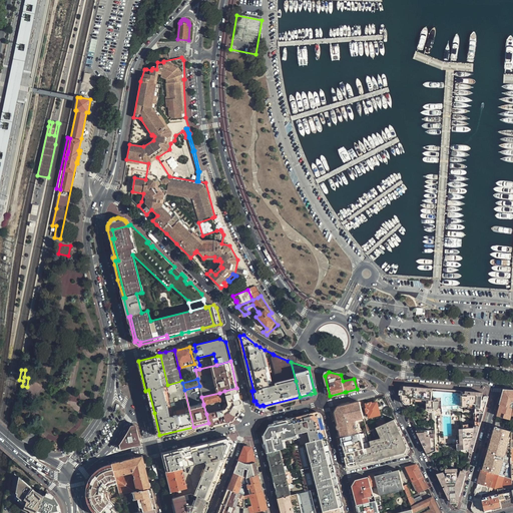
[(474,407),(473,427),(469,427),(463,428),(464,435),(464,439),(460,439),(460,443),(461,449),(469,449),(469,450),(472,451),(488,397),(483,396),(483,393),(401,386),(400,394),(401,395),(402,399),(405,404),(412,403),(413,399),(427,401),(427,410),(430,409),(430,411),(434,411),(434,410),(434,401),(440,400),(441,400),(442,407),(443,407),(444,407),(459,406),(459,407),(474,407)]
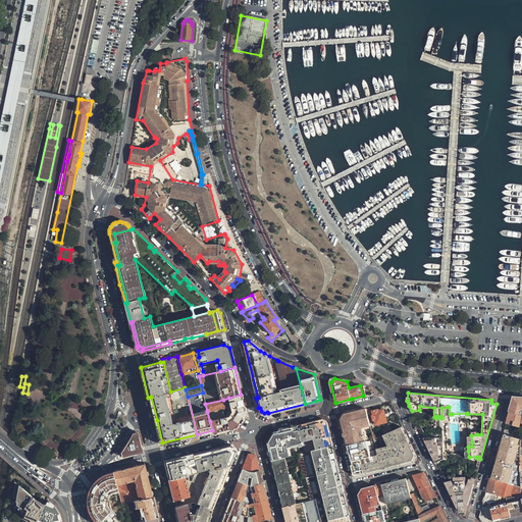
[(212,430),(213,434),(237,428),(241,420),(246,413),(241,395),(228,398),(231,412),(230,413),(227,411),(225,414),(228,416),(228,417),(210,421),(212,430)]
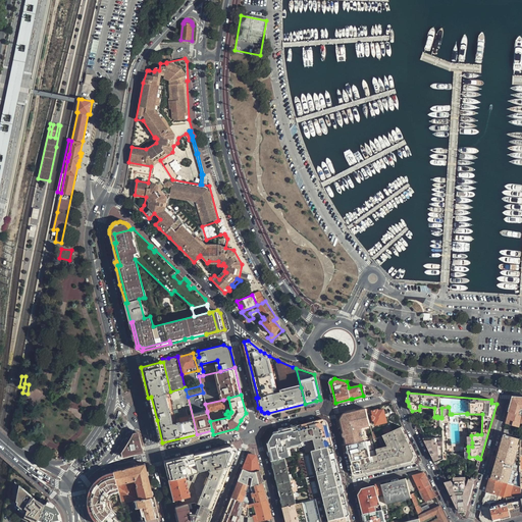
[(521,413),(521,398),(513,398),(513,400),(509,412),(521,413)]
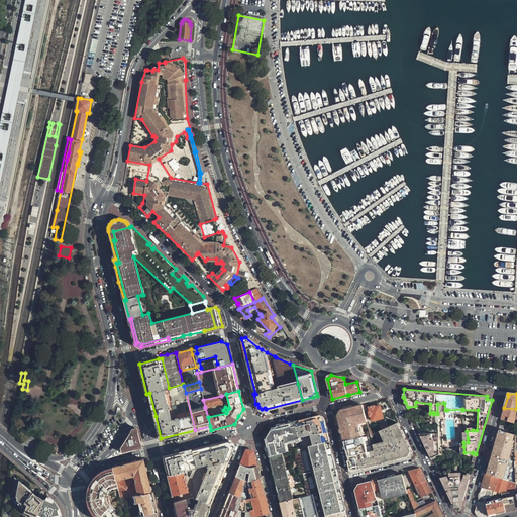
[(221,396),(203,400),(205,407),(222,403),(221,396)]
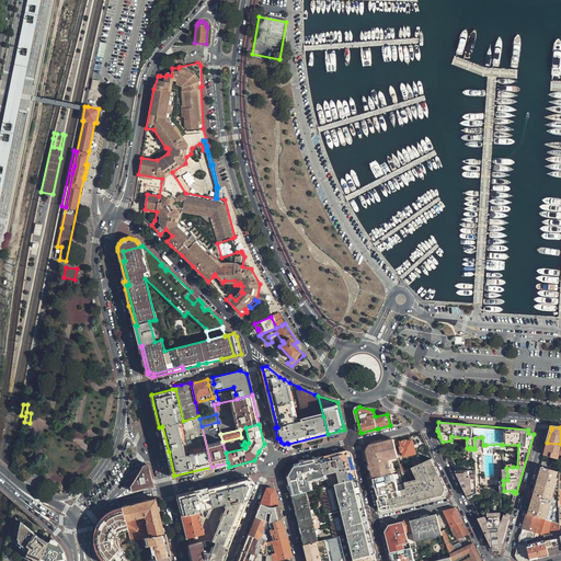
[(393,438),(370,445),(366,450),(373,479),(395,473),(401,471),(400,464),(398,457),(397,449),(393,438)]
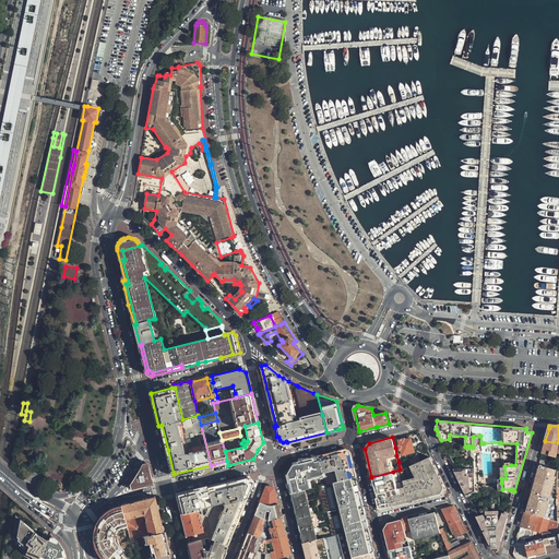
[(399,439),(400,443),(399,444),(400,449),(401,449),(402,454),(414,451),(411,438),(405,439),(405,438),(399,439)]
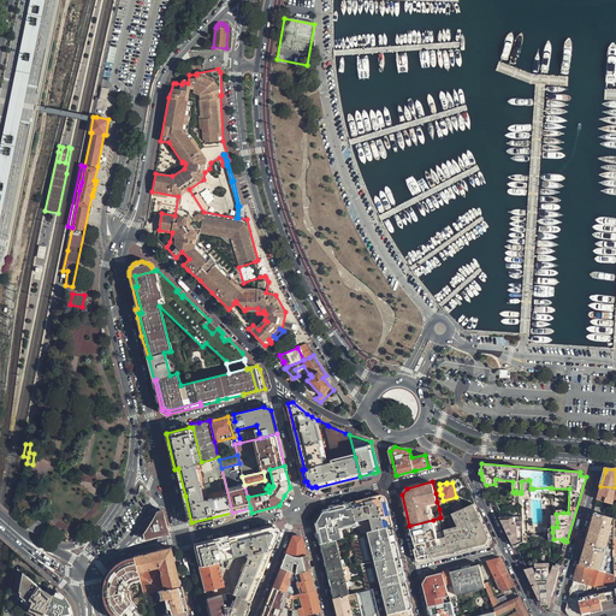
[(615,487),(600,486),(599,493),(602,495),(600,501),(608,503),(614,504),(614,505),(615,504),(615,487)]
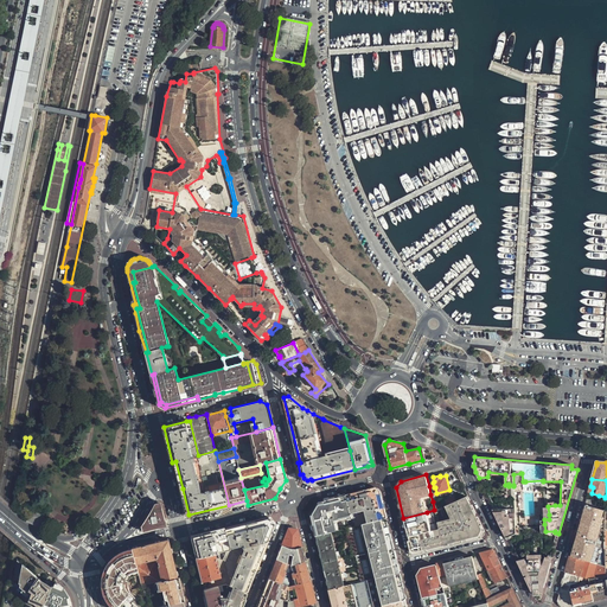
[(387,518),(381,492),(374,487),(346,494),(352,517),(352,521),(353,523),(355,526),(369,523),(387,518)]
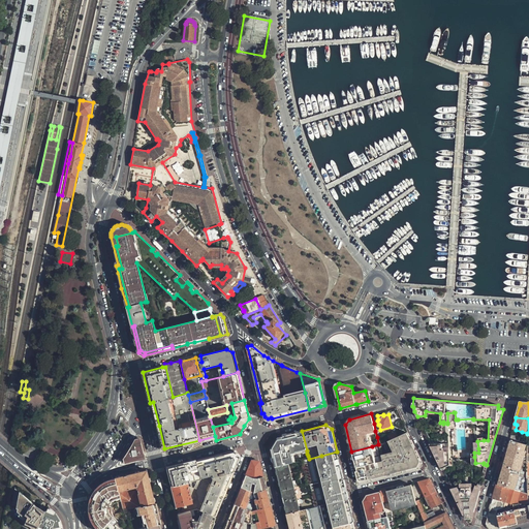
[(289,464),(293,463),(292,455),(307,450),(302,431),(278,437),(271,448),(276,467),(289,464)]
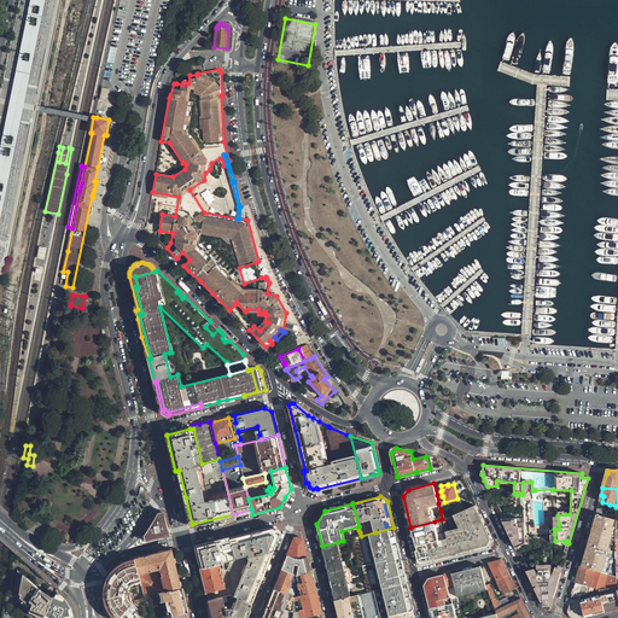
[(455,520),(477,511),(474,505),(465,509),(464,509),(454,514),(452,516),(455,520)]
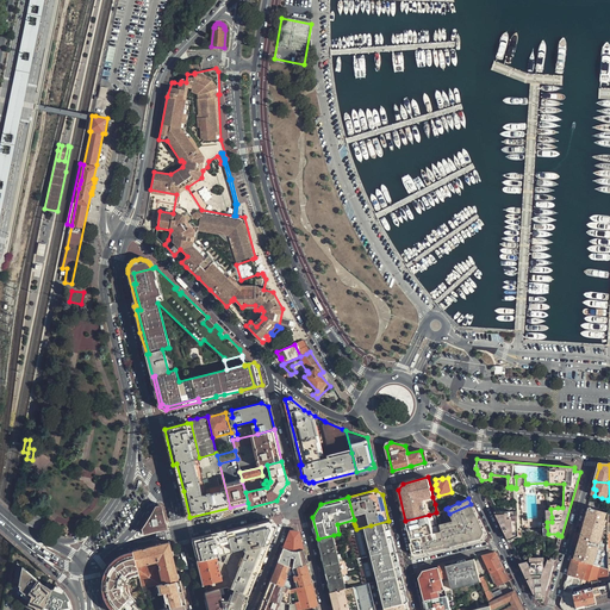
[(419,554),(481,539),(484,531),(471,504),(449,514),(453,521),(440,524),(441,531),(423,535),(414,537),(415,542),(411,543),(414,551),(419,554)]
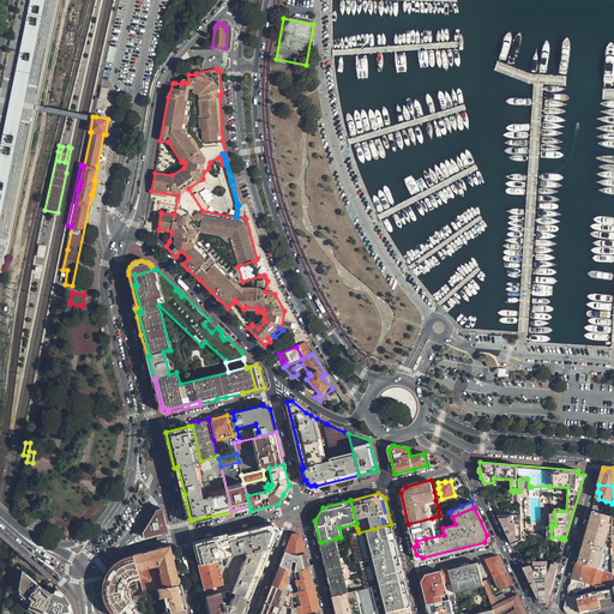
[(162,510),(158,511),(155,518),(149,527),(144,533),(145,536),(167,531),(162,510)]
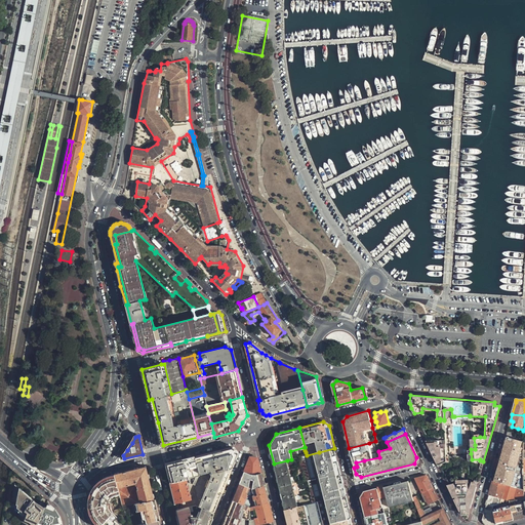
[(506,437),(501,453),(518,457),(523,458),(524,441),(523,441),(514,439),(506,437)]
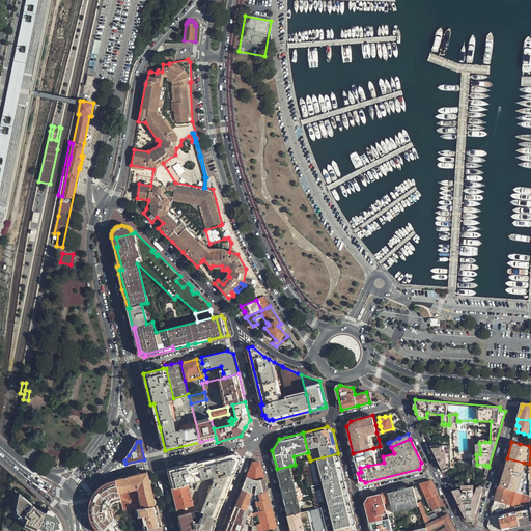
[(450,445),(431,446),(444,471),(446,470),(445,469),(451,466),(451,460),(450,445)]
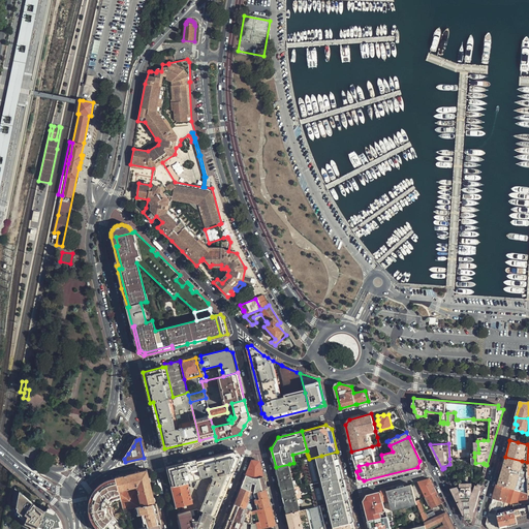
[(365,458),(367,464),(382,461),(381,455),(378,444),(372,446),(375,456),(365,458)]
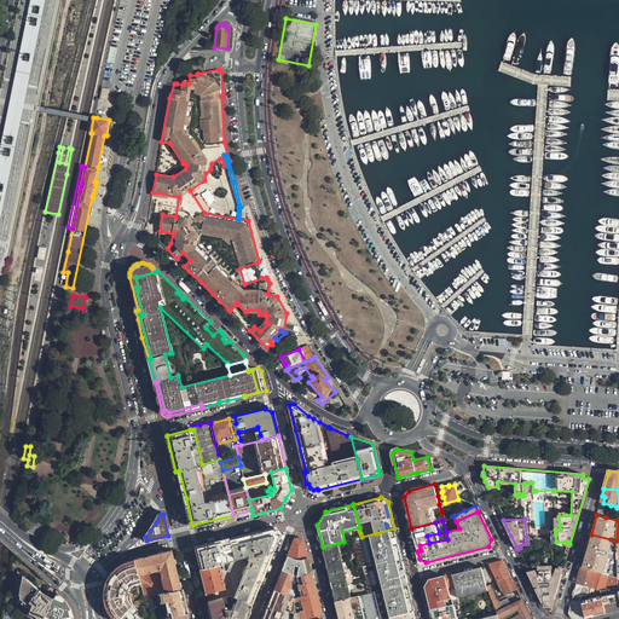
[(45,538),(48,528),(32,521),(29,530),(28,532),(41,537),(45,538)]
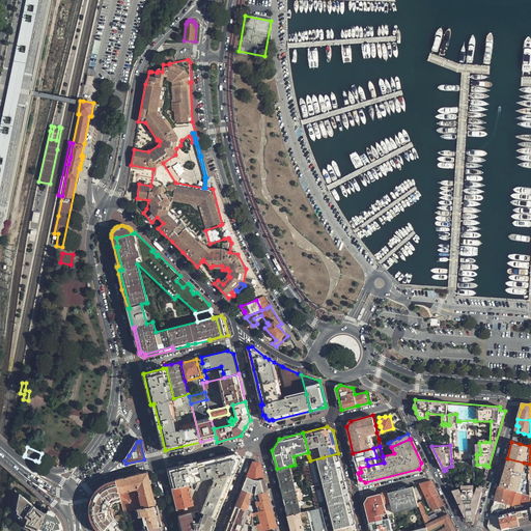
[(201,481),(202,483),(197,496),(200,505),(198,512),(204,514),(216,519),(241,457),(236,453),(197,463),(201,481)]
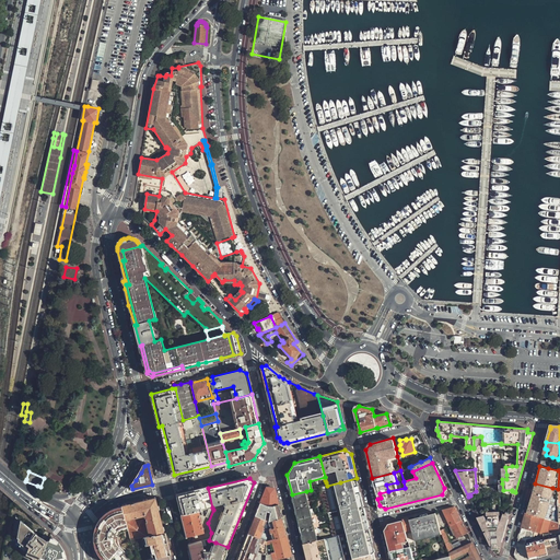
[(340,482),(343,496),(360,491),(357,478),(340,482)]
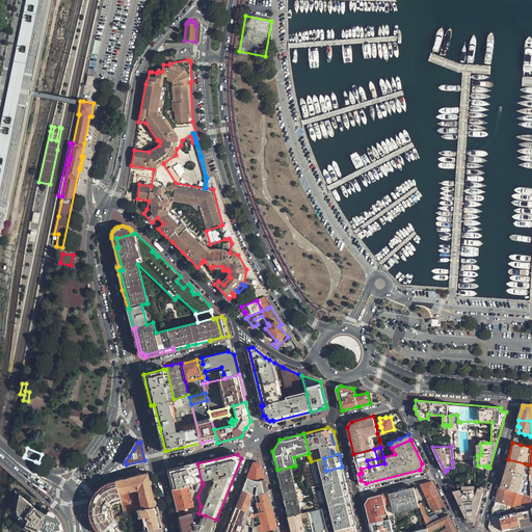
[(365,454),(353,457),(356,470),(357,470),(361,469),(369,467),(367,460),(365,454)]
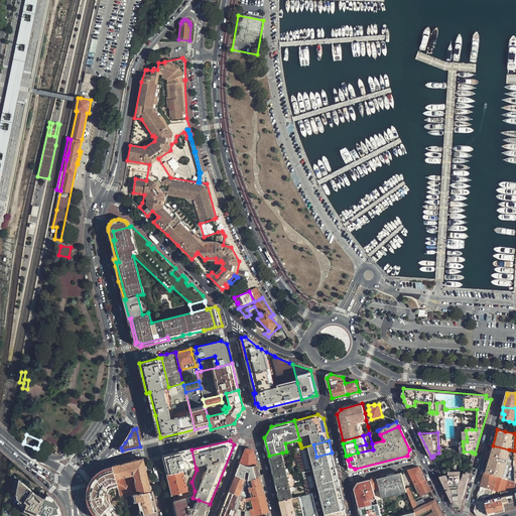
[(312,494),(306,472),(319,469),(316,457),(313,444),(301,447),(296,448),(294,449),(306,495),(312,494)]
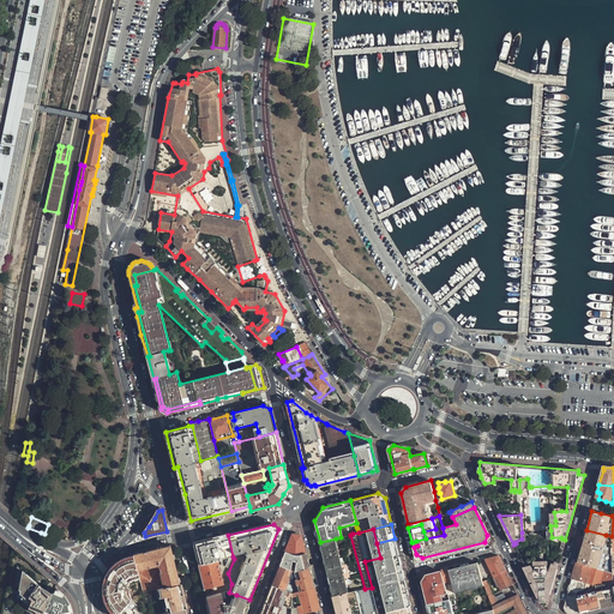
[(582,547),(612,555),(612,552),(612,536),(606,535),(587,530),(582,547)]
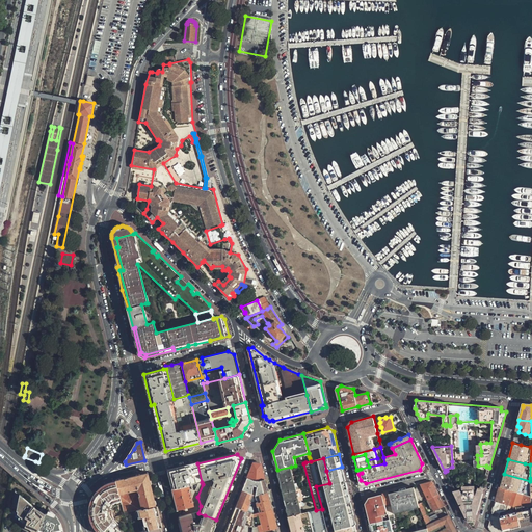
[(261,463),(253,462),(247,477),(242,489),(251,494),(253,485),(257,485),(256,495),(268,491),(265,479),(261,463)]
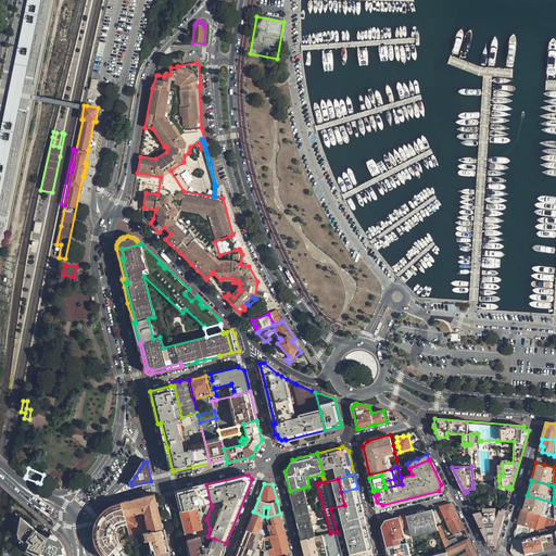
[(181,506),(182,510),(197,507),(211,504),(206,484),(178,491),(181,506)]
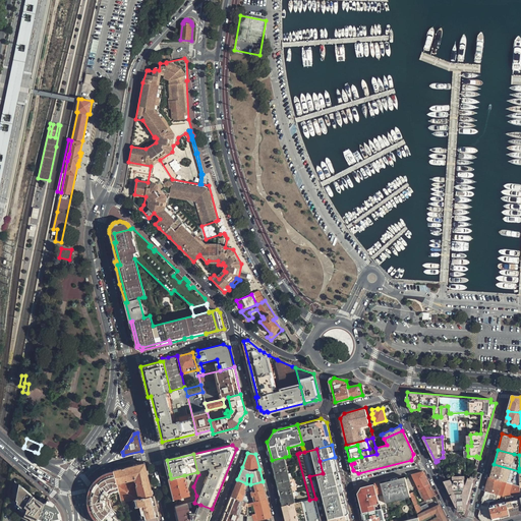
[(283,506),(296,503),(288,471),(295,470),(293,466),(287,467),(285,457),(272,460),(283,506)]
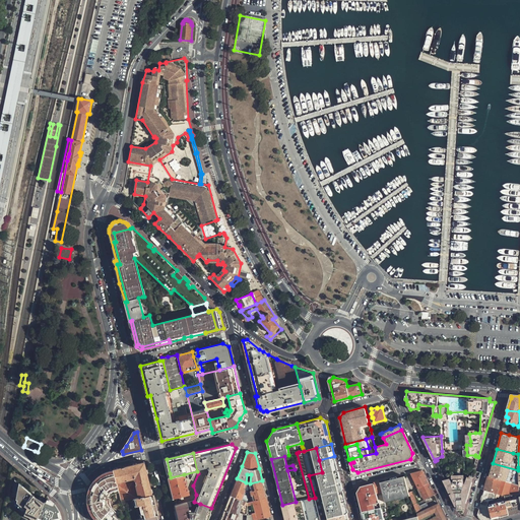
[(334,456),(319,460),(322,472),(337,468),(335,459),(334,456)]
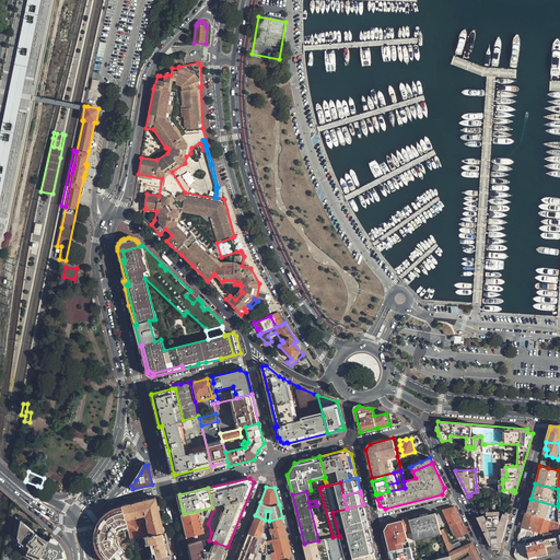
[(143,515),(149,536),(164,532),(160,517),(155,498),(121,505),(123,508),(125,521),(126,521),(141,516),(143,515)]
